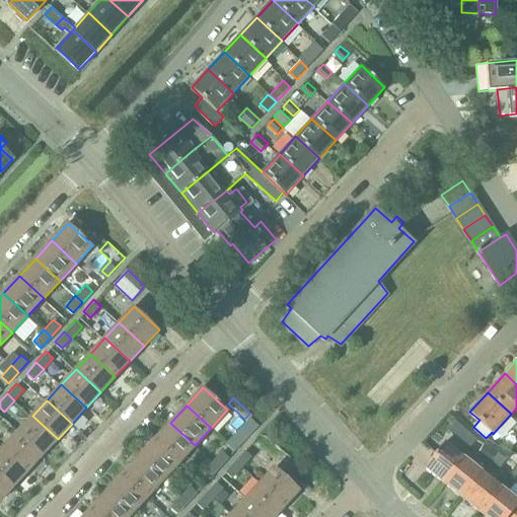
[(18,431),(43,454),(58,439),(32,416),(18,431)]
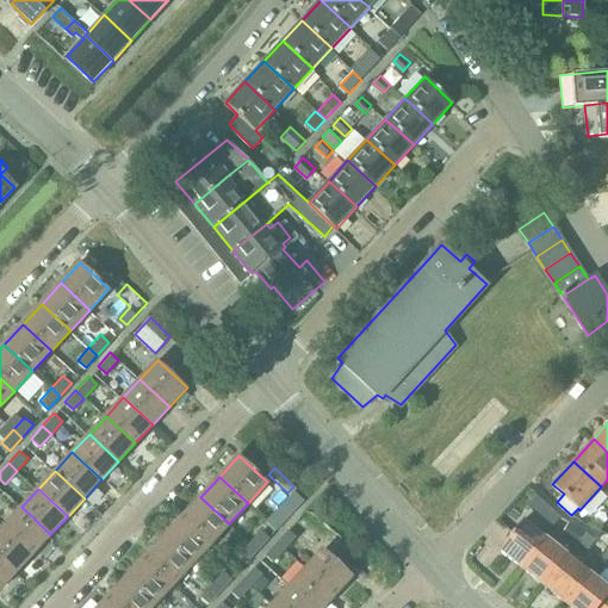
[(278,531),(305,500),(295,490),(267,521),(278,531)]
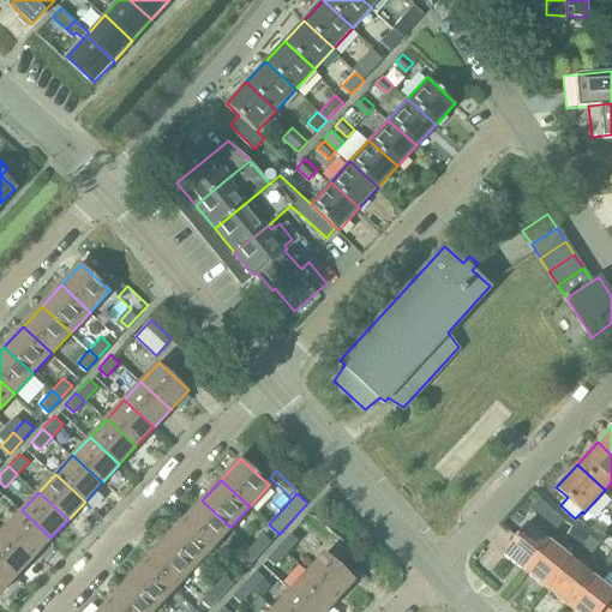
[(231,527),(202,501),(184,521),(213,547),(231,527)]
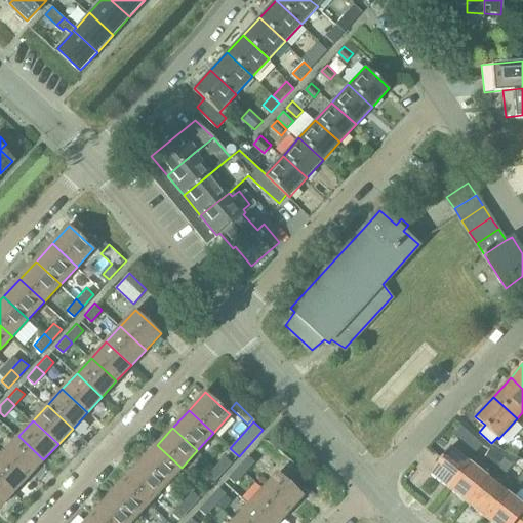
[(3,452),(29,476),(43,459),(18,436),(3,452)]
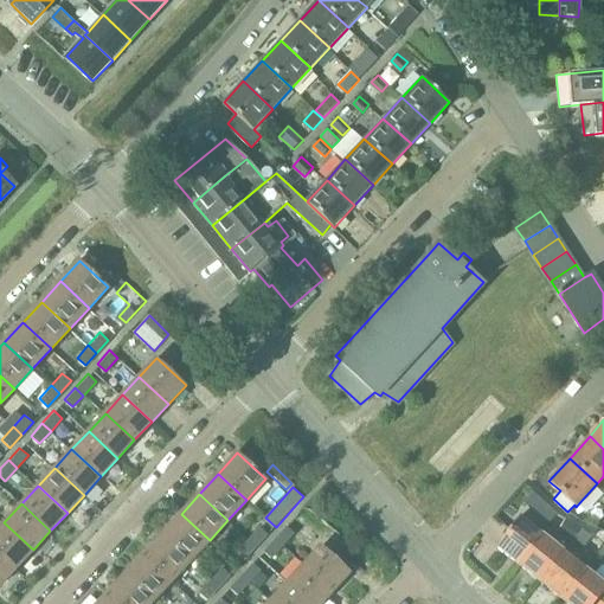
[(210,540),(181,514),(162,534),(191,560),(210,540)]
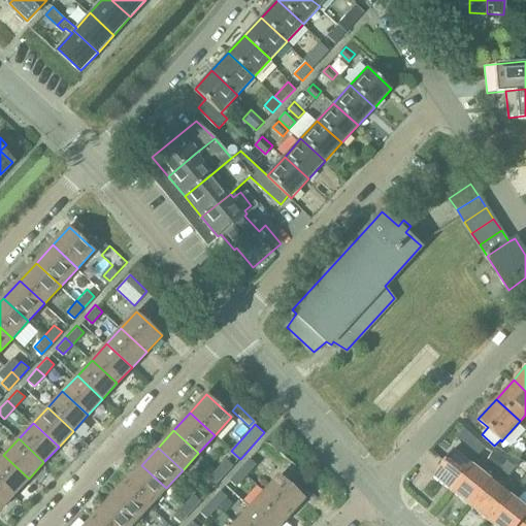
[(454,451),(433,474),(453,490),(472,465),(454,451)]
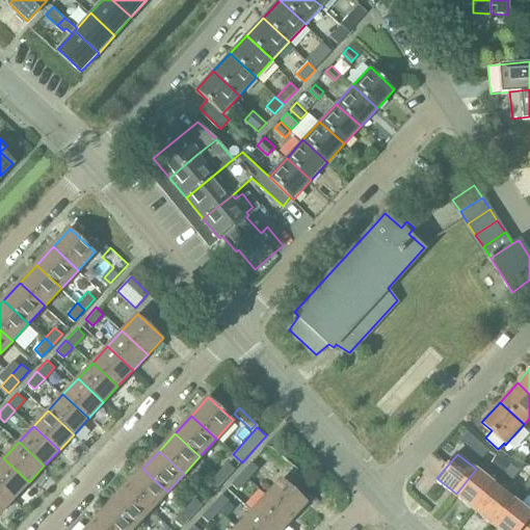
[(0,461),(0,484),(15,498),(29,482),(3,458),(0,461)]
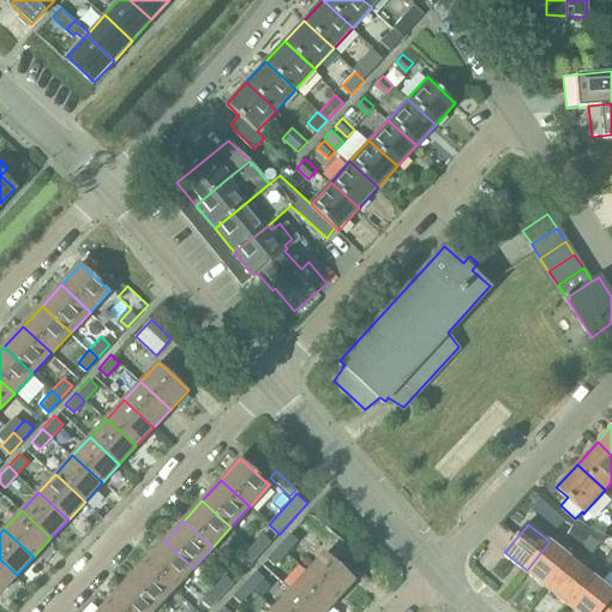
[(292,532),(280,546),(288,553),(300,540),(292,532)]
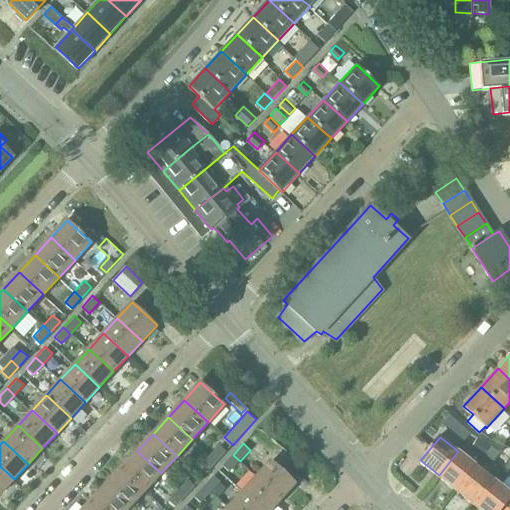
[(210,454),(217,460),(227,450),(219,444),(210,454)]
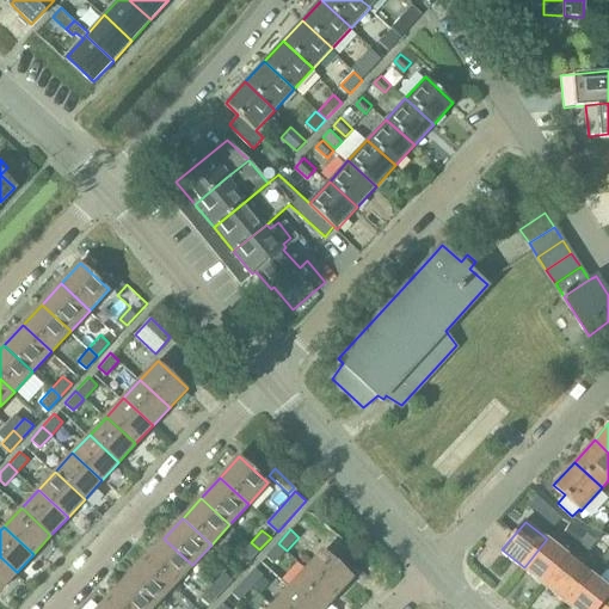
[(580,543),(590,551),(597,541),(589,534),(580,543)]
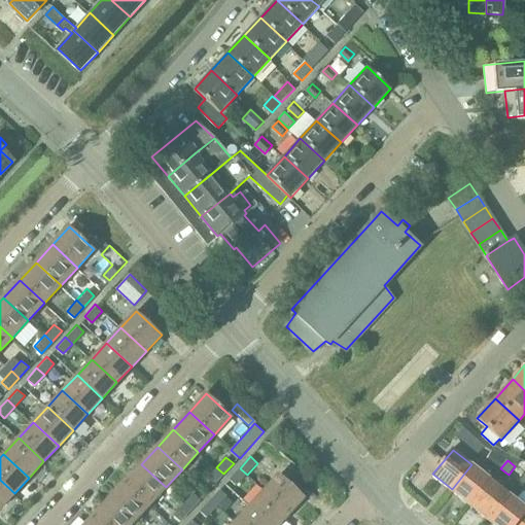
[(166,487),(141,464),(125,482),(149,505),(166,487)]
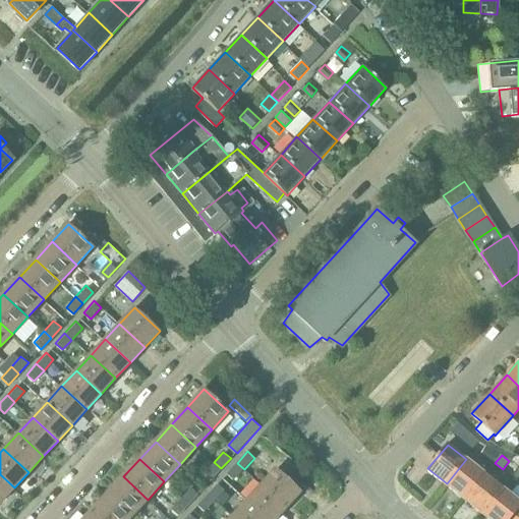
[(466,459),(447,483),(465,499),(484,474),(466,459)]
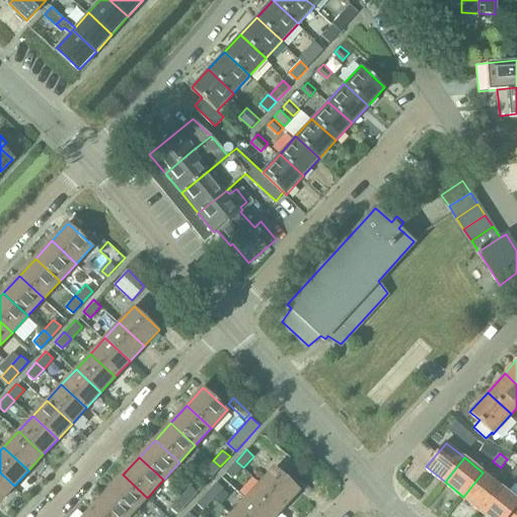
[(213,460),(203,471),(210,478),(220,466),(213,460)]
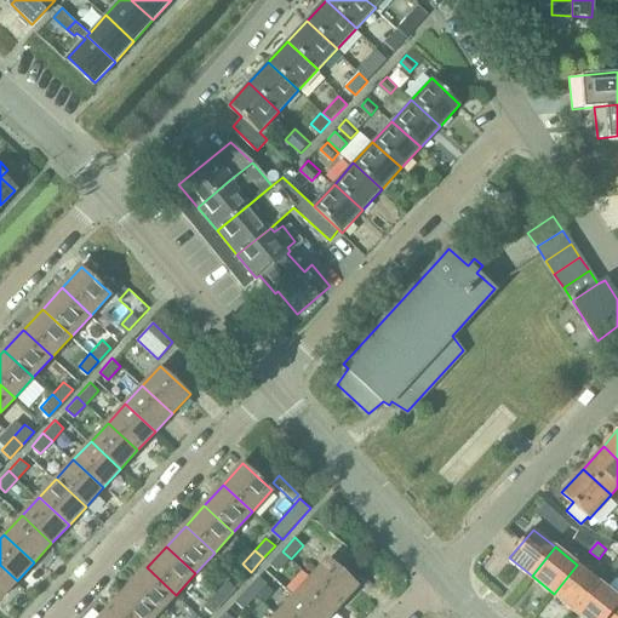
[(280,571),(291,559),(282,551),(270,564),(280,571)]
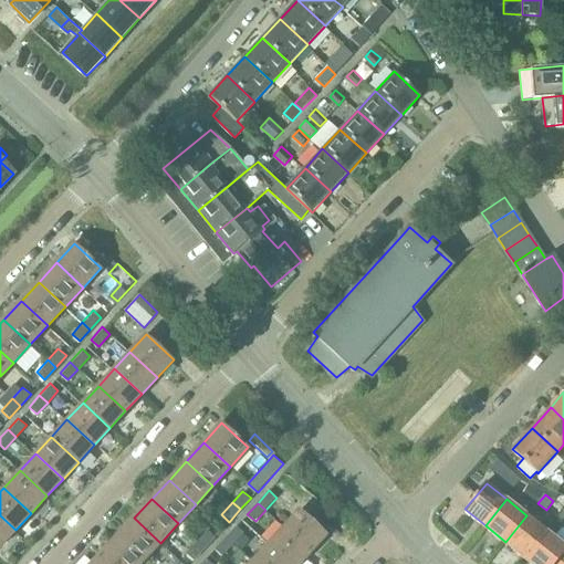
[(283,526),(311,552),(326,534),(300,509),(283,526)]
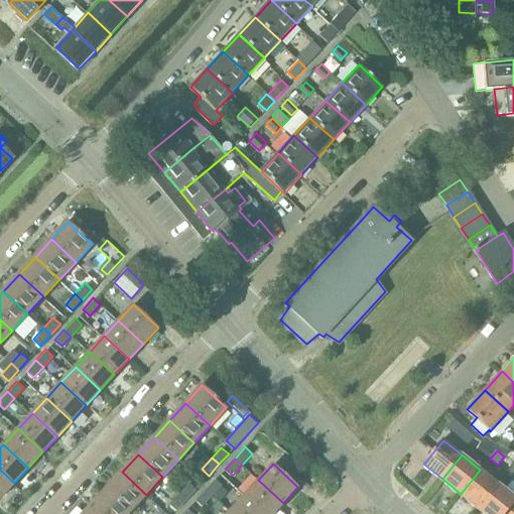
[(0,498),(14,483),(0,470),(0,498)]
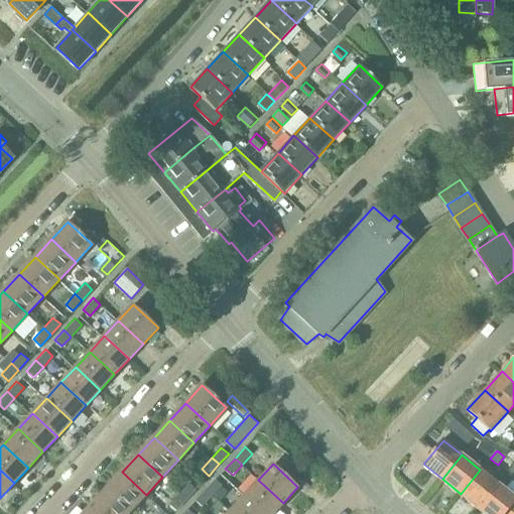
[(480,470),(461,494),(480,508),(499,484),(480,470)]
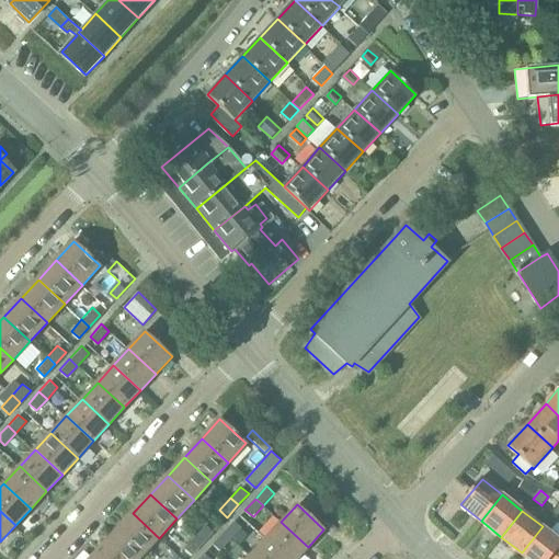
[(159,538),(133,513),(115,533),(141,557),(159,538)]
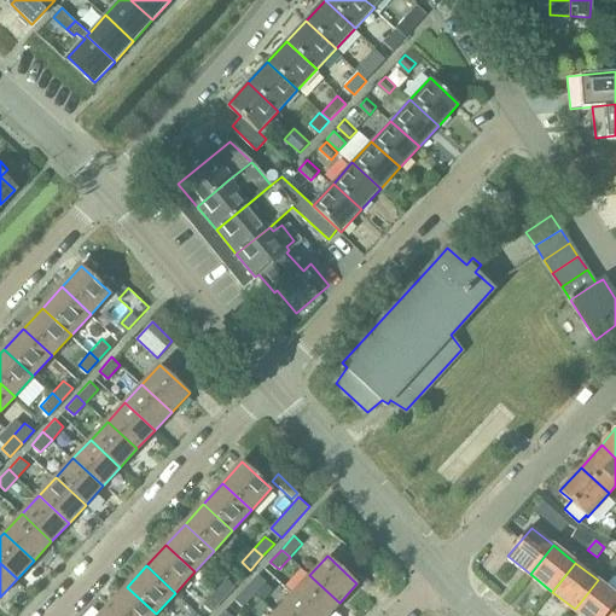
[(247,587),(256,594),(268,581),(259,574),(247,587)]
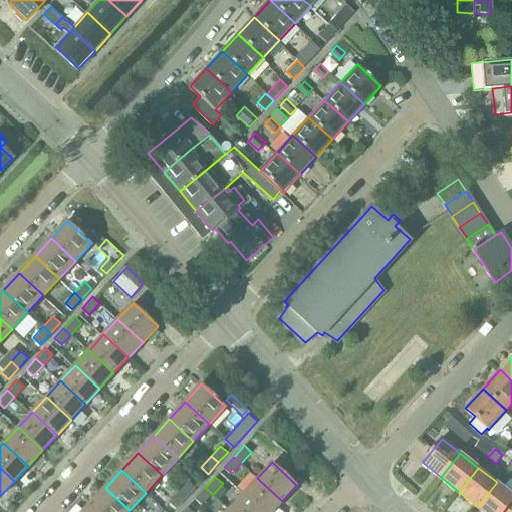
[(271,511),(282,501),(257,478),(243,494),(262,511),(271,511)]
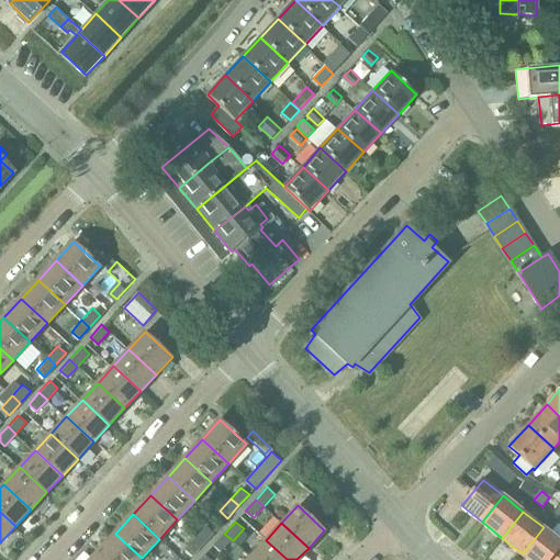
[(196,537),(203,545),(214,533),(206,526),(196,537)]
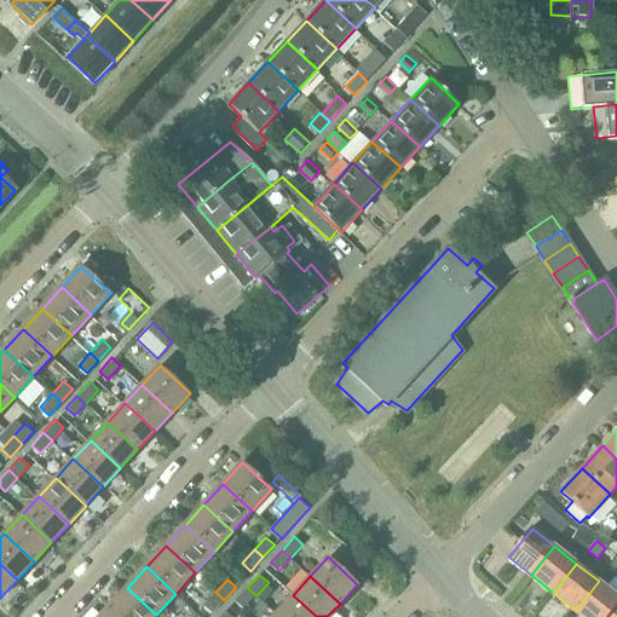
[(616,594),(599,581),(576,610),(584,616),(616,616),(616,594)]
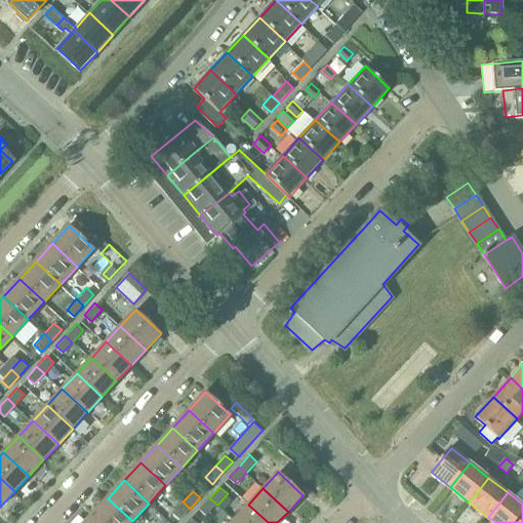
[(130,522),(132,521),(108,498),(91,516),(99,522),(130,522)]
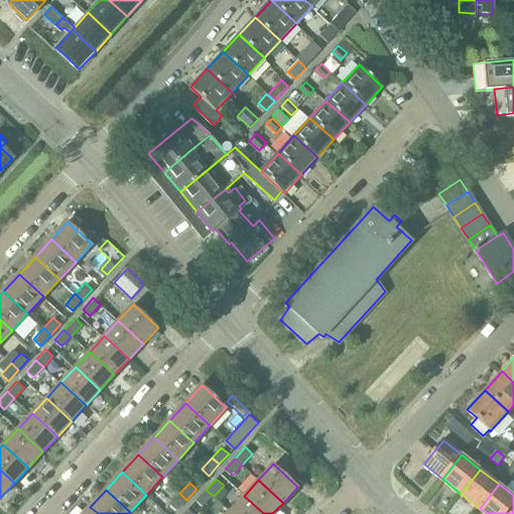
[(204,507),(214,496),(206,490),(197,500),(204,507)]
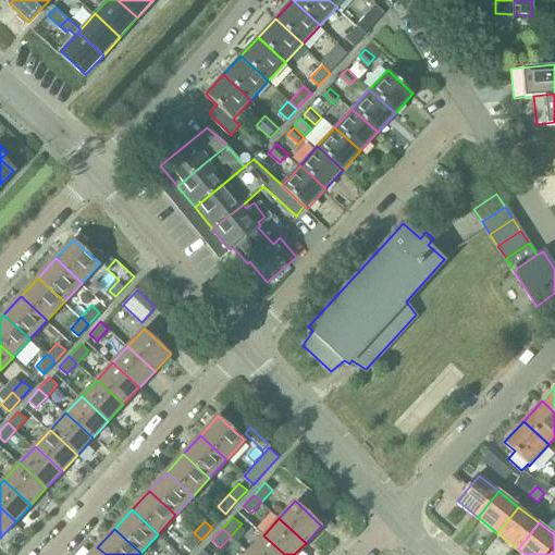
[(190,552),(201,540),(194,532),(183,544),(190,552)]
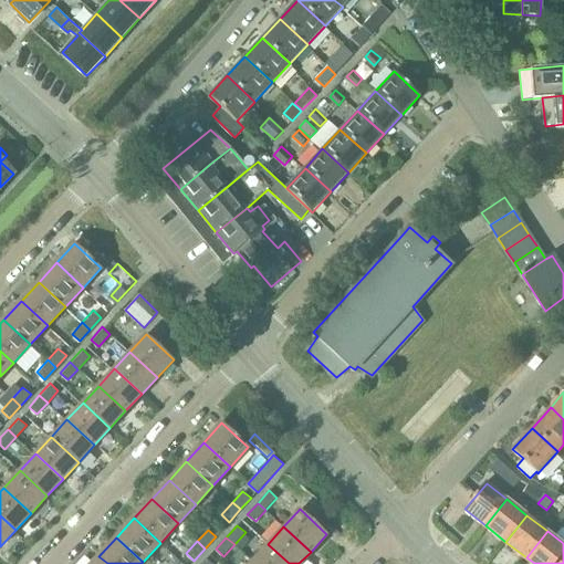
[(289,563),(268,544),(252,561),(256,563),(289,563)]
